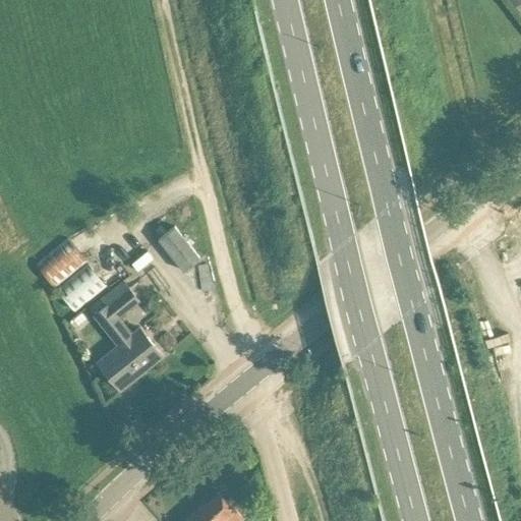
[(174,226),(159,238),(184,270),(200,257),(174,226)]
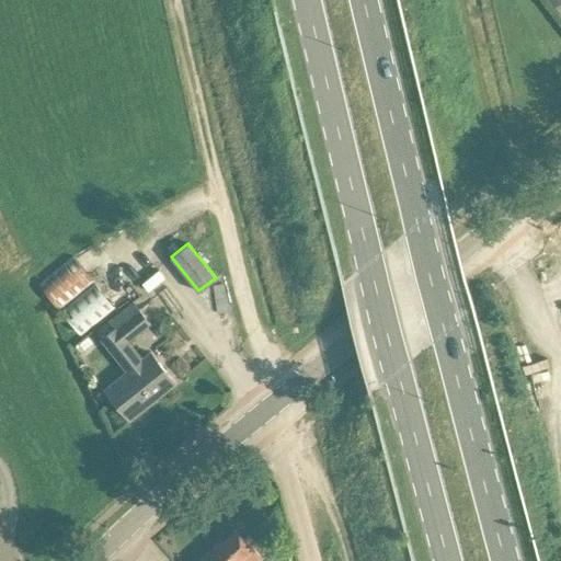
[(73,255),(39,283),(60,309),(94,282),(73,255)]
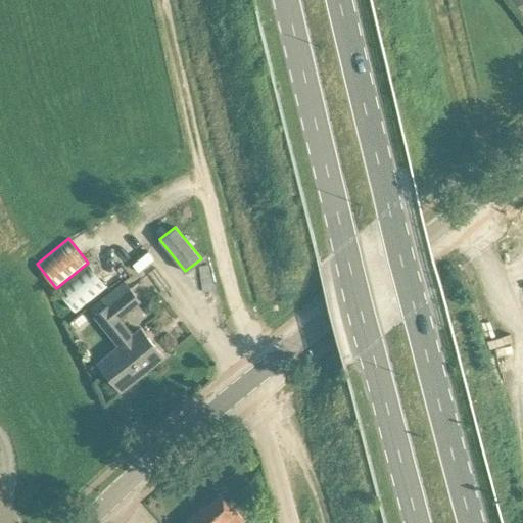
[(106,286),(89,264),(57,289),(75,312),(106,286)]
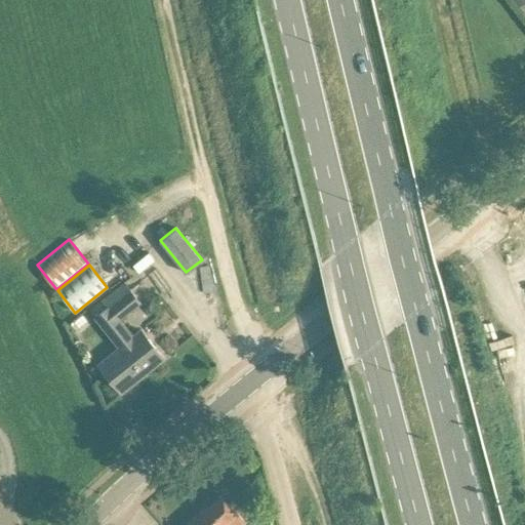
[(105,308),(90,319),(116,351),(99,364),(109,376),(122,392),(164,358),(140,329),(132,335),(119,319),(138,303),(123,282),(99,301),(105,308)]
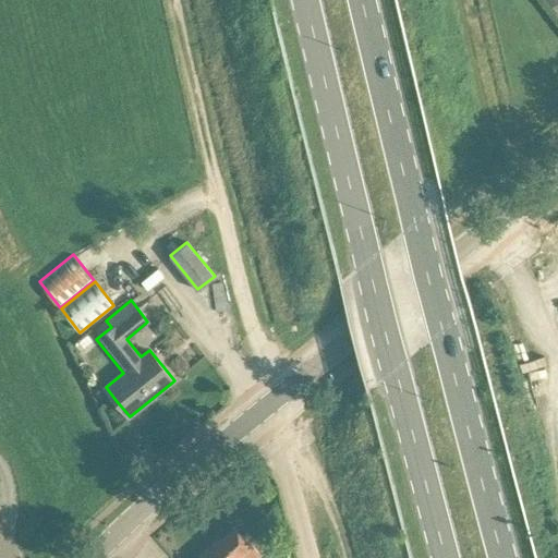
[(256,557),(261,555),(234,526),(221,538),(220,537),(197,557),(256,557)]
